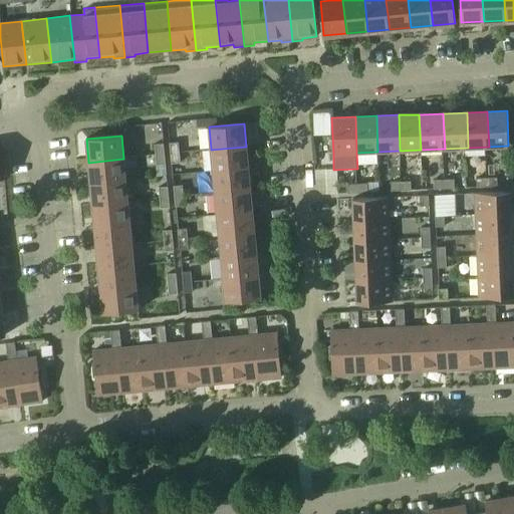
[(178,143),(170,143),(171,154),(179,153),(178,143)]
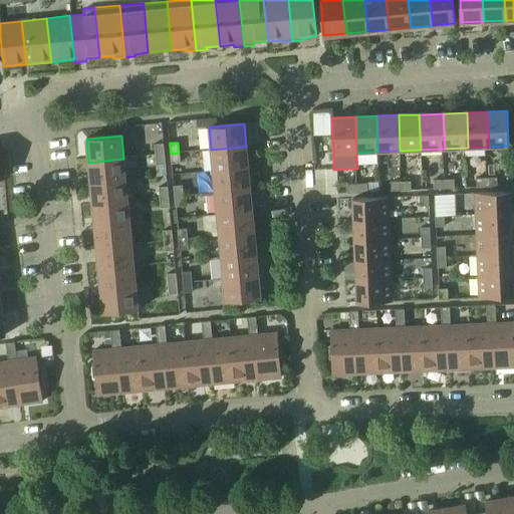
[(165,154),(164,144),(155,145),(156,155),(165,154)]
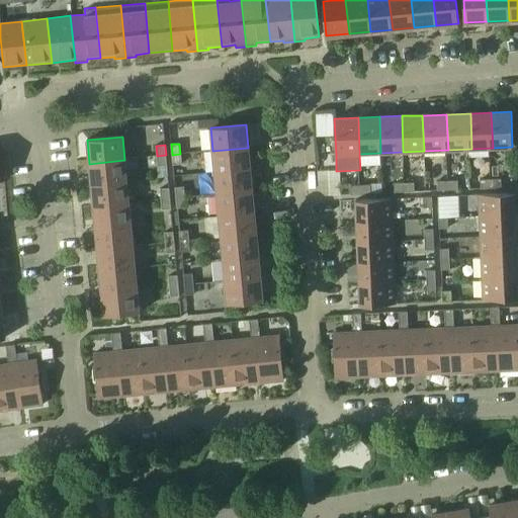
[(250,169),(248,148),(212,151),(214,173),(250,169)]
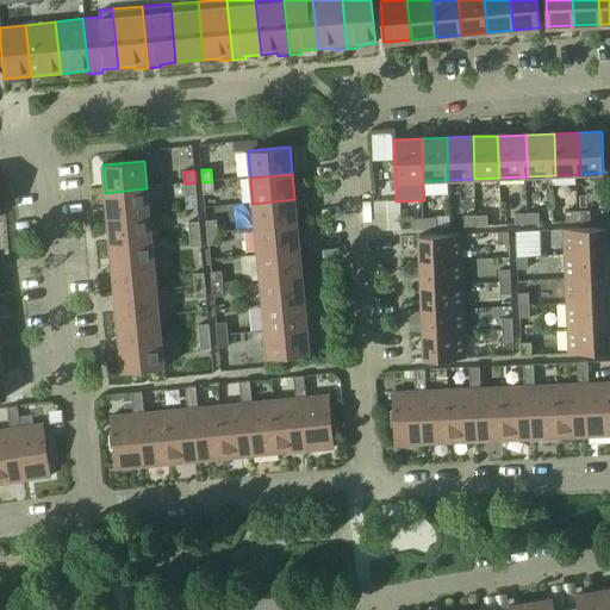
[(213,193),(212,181),(203,182),(204,194),(213,193)]
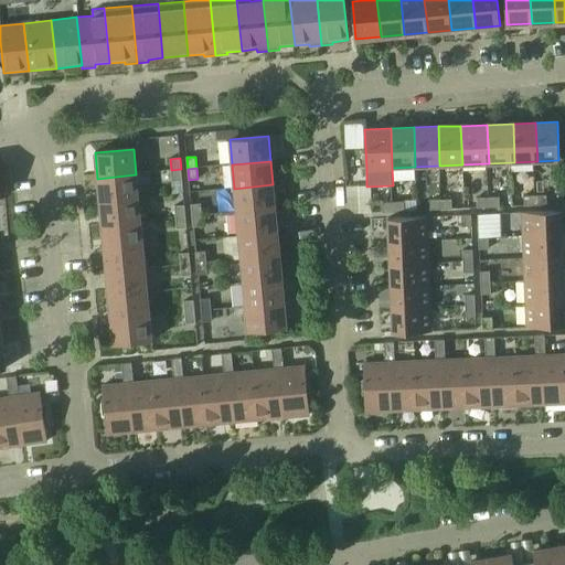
[(182,180),(181,169),(171,170),(172,181),(182,180)]
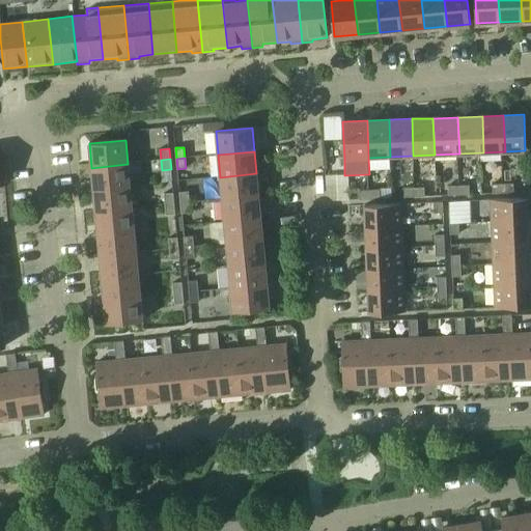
[(131,187),(128,164),(91,168),(93,191),(131,187)]
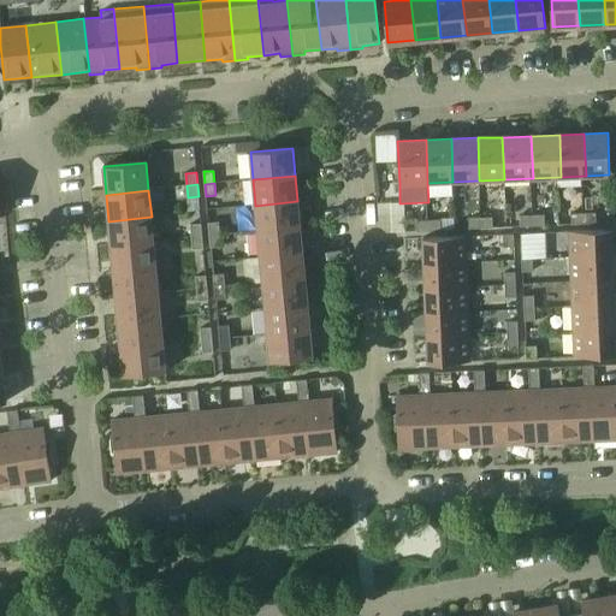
[(301,227),(297,201),(255,206),(258,232),(301,227)]
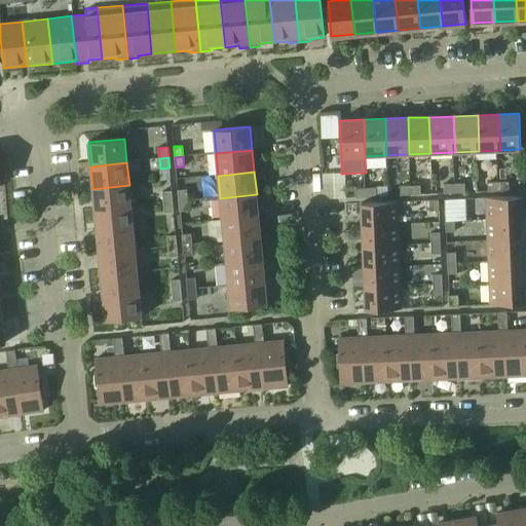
[(326,174),(327,196),(345,195),(344,174),(326,174)]
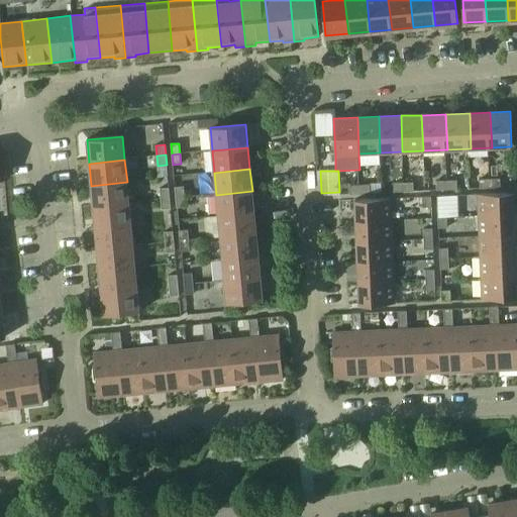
[(490,188),(490,179),(479,180),(480,188),(490,188)]
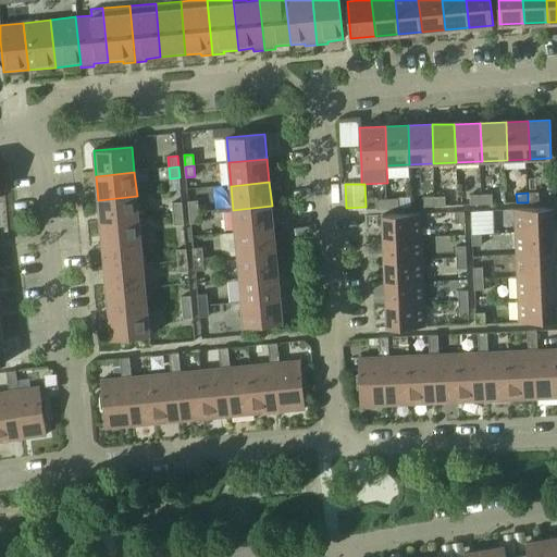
[(539,193),(528,193),(528,202),(539,201),(539,193)]
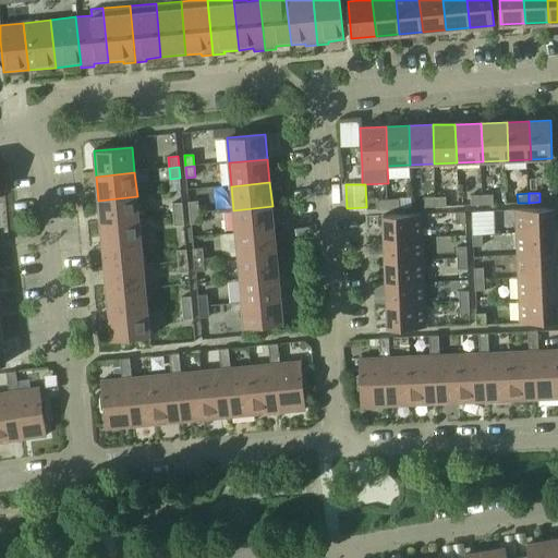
[(483,205),(482,195),(471,196),(471,205),(483,205)]
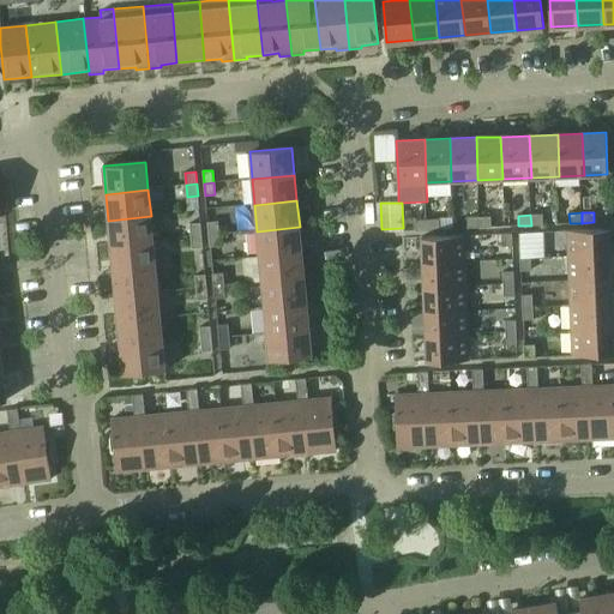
[(543,224),(542,215),(530,215),(531,226),(543,224)]
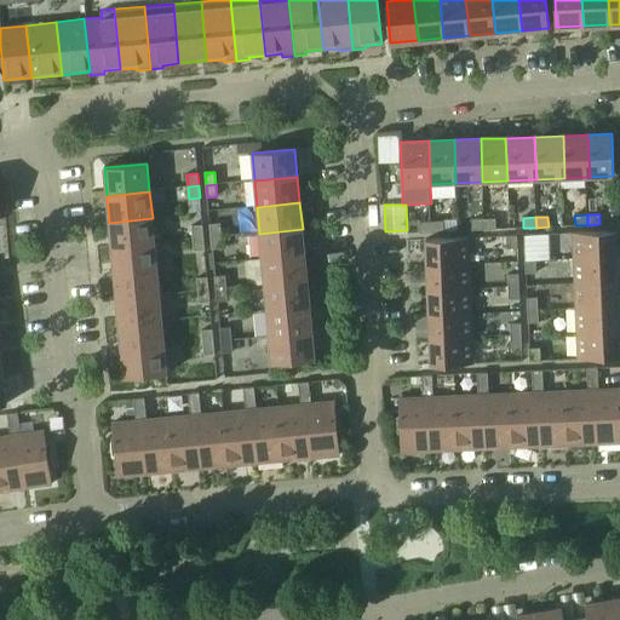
[(154,242),(153,218),(109,223),(112,247),(154,242)]
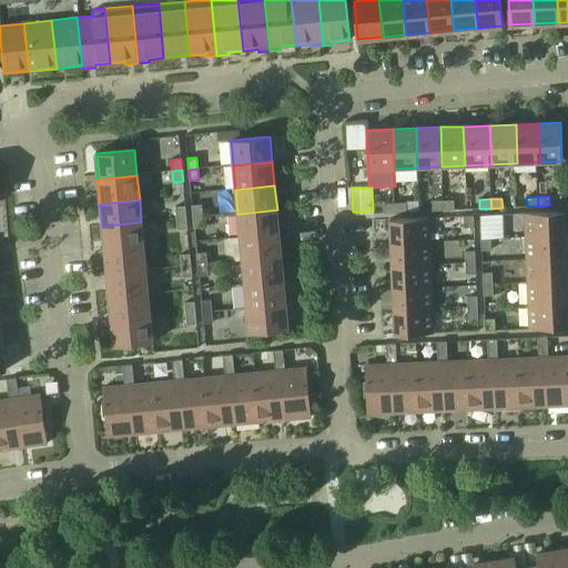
[(443,211),(443,201),(432,202),(432,211),(443,211)]
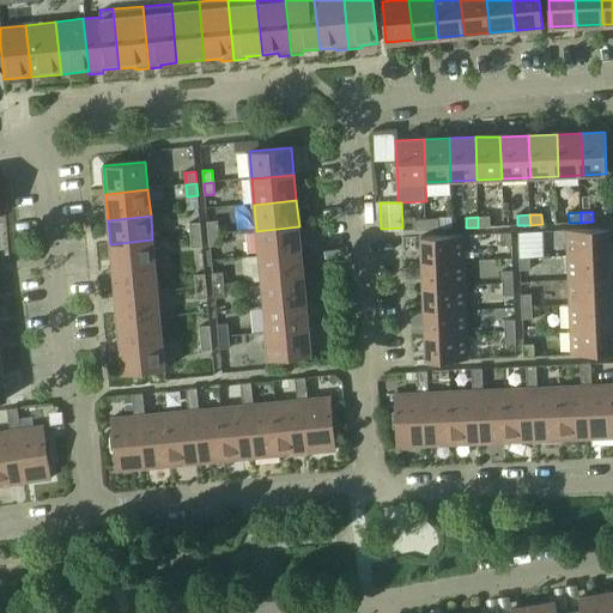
[(491,226),(490,217),(478,217),(478,228),(491,226)]
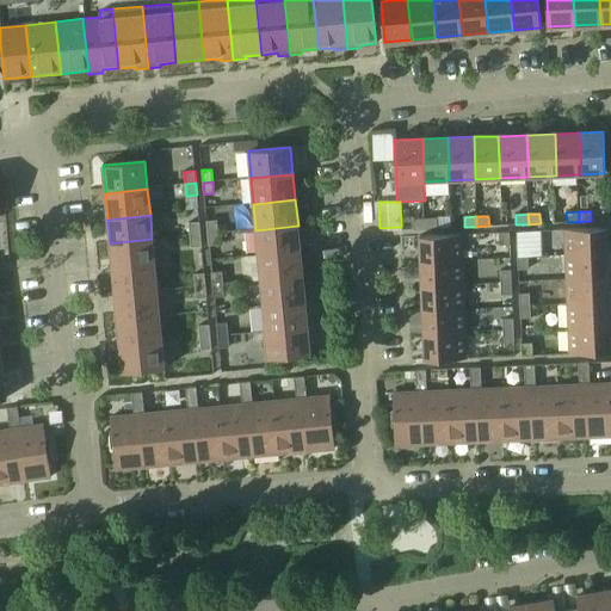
[(425,229),(425,218),(412,218),(413,229),(425,229)]
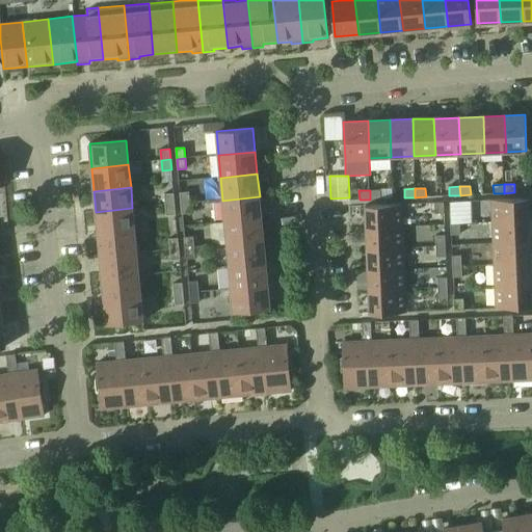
[(380,190),(370,190),(370,200),(381,198),(380,190)]
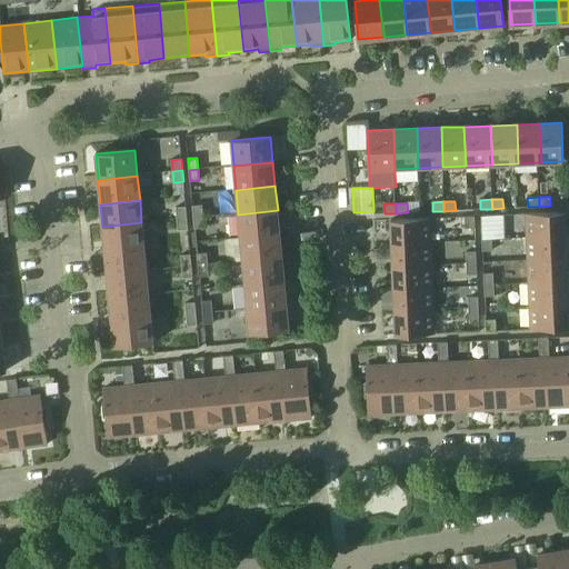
[(201,205),(192,206),(193,217),(202,217),(201,205)]
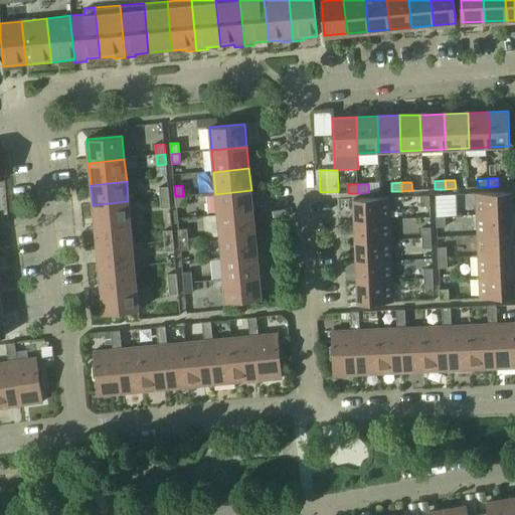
[(169,197),(168,187),(159,188),(160,198),(169,197)]
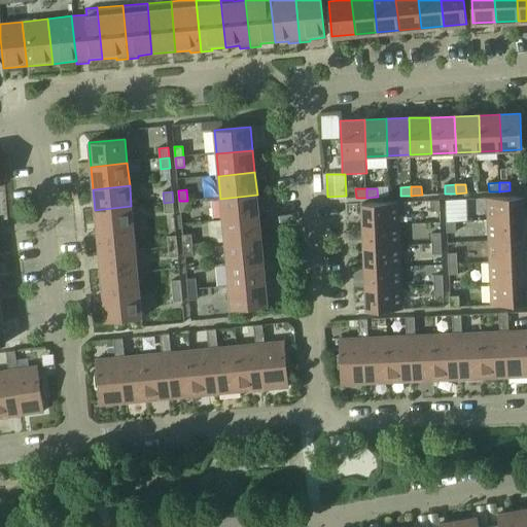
[(259,216),(257,195),(220,199),(222,219),(259,216)]
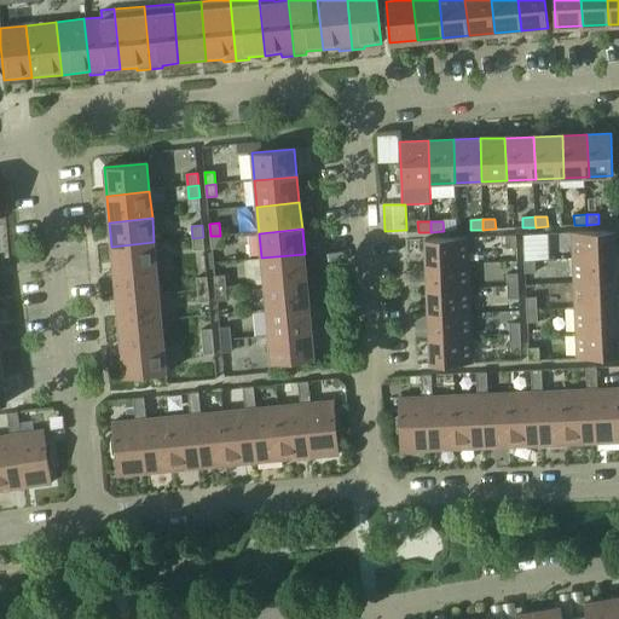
[(615,256),(614,231),(572,232),(573,259),(615,256)]
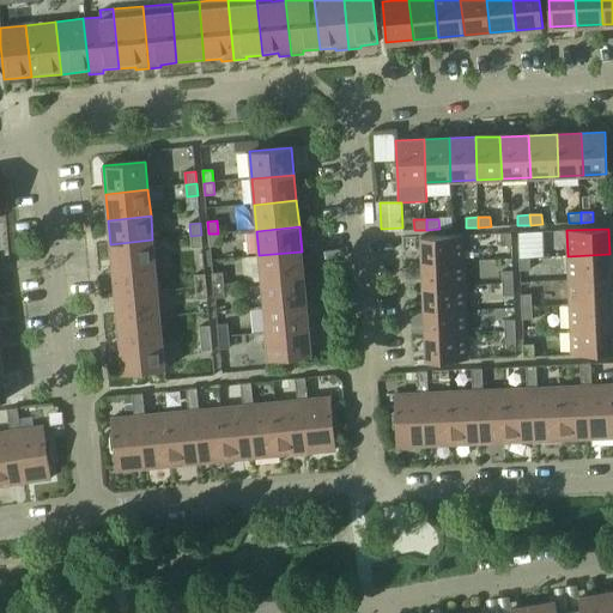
[(511,246),(511,232),(501,234),(501,246),(511,246)]
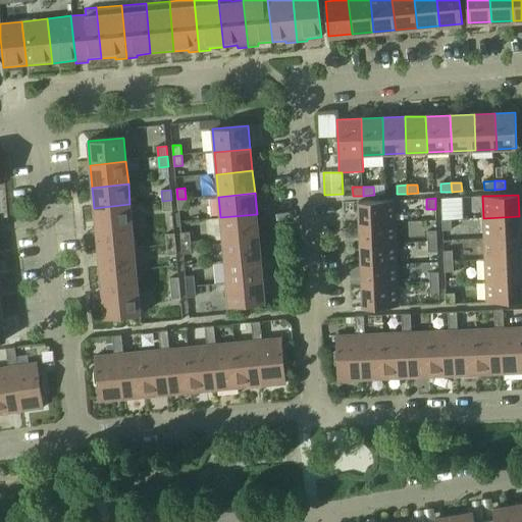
[(187,209),(186,199),(177,199),(178,210),(187,209)]
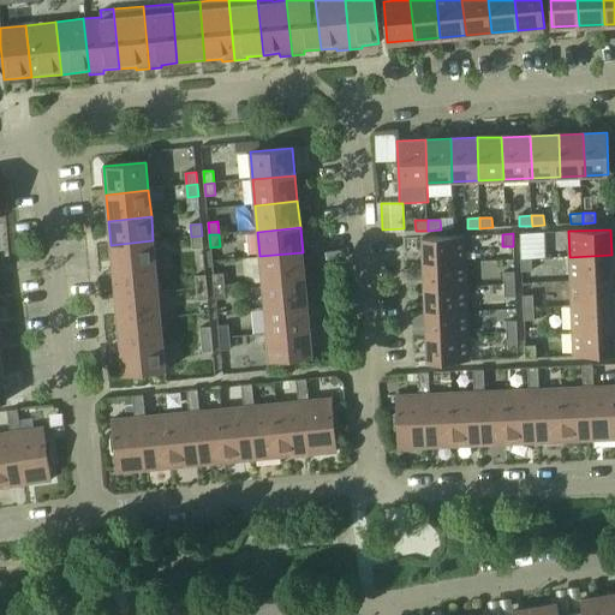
[(203,248),(202,236),(191,237),(192,249),(203,248)]
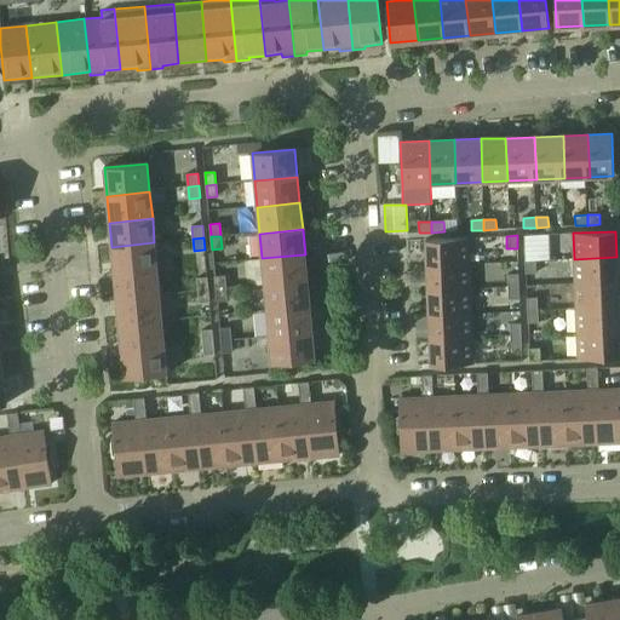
[(470,267),(469,237),(425,240),(426,269),(470,267)]
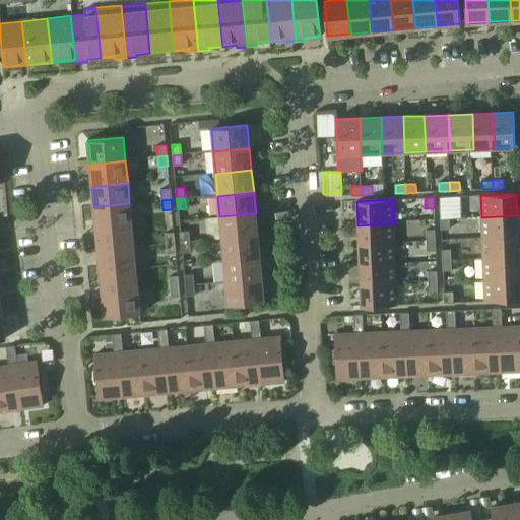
[(131,225),(129,203),(93,207),(95,229),(131,225)]
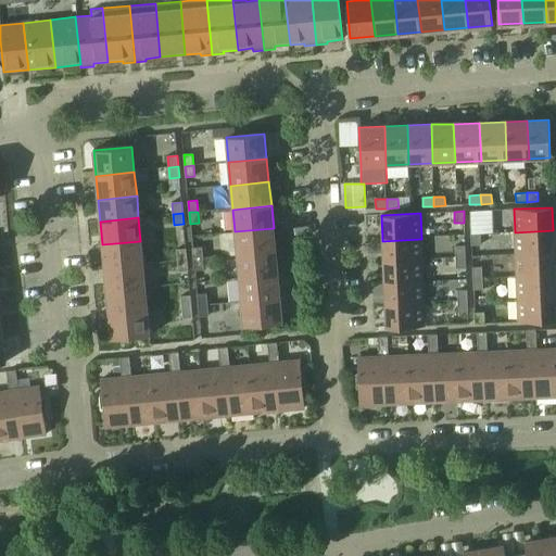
[(481,234),(480,223),(470,223),(471,235),(481,234)]
